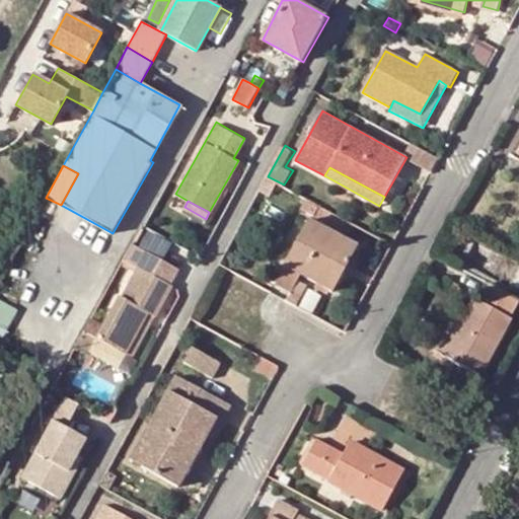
[(358,245),(309,220),(285,265),(301,273),(334,291),(358,245)]
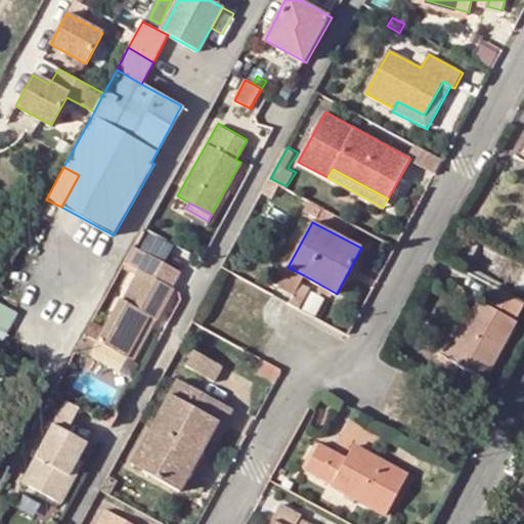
[(135,246),(125,263),(134,267),(144,251),(135,246)]
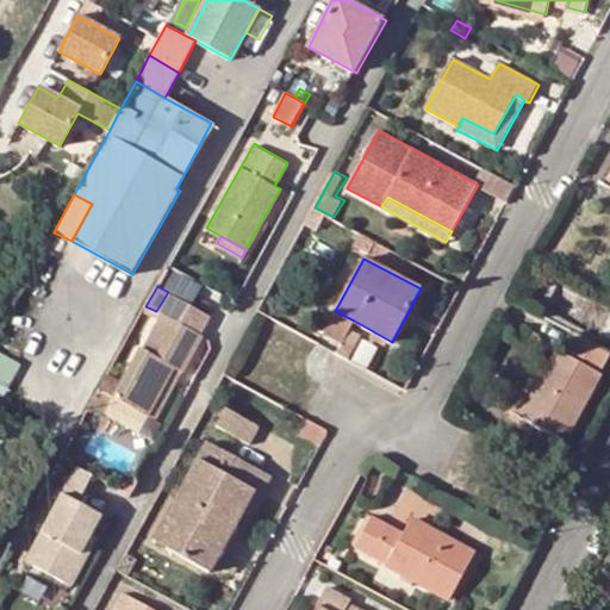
[(150,414),(170,377),(166,374),(172,362),(176,366),(185,371),(204,336),(200,334),(210,315),(170,293),(161,312),(165,315),(147,348),(143,346),(116,394),(116,396),(150,414)]
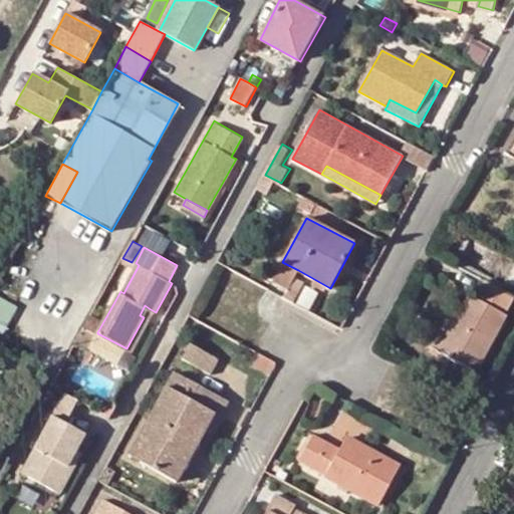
[(289,289),(298,270),(282,262),(273,280),(289,289)]
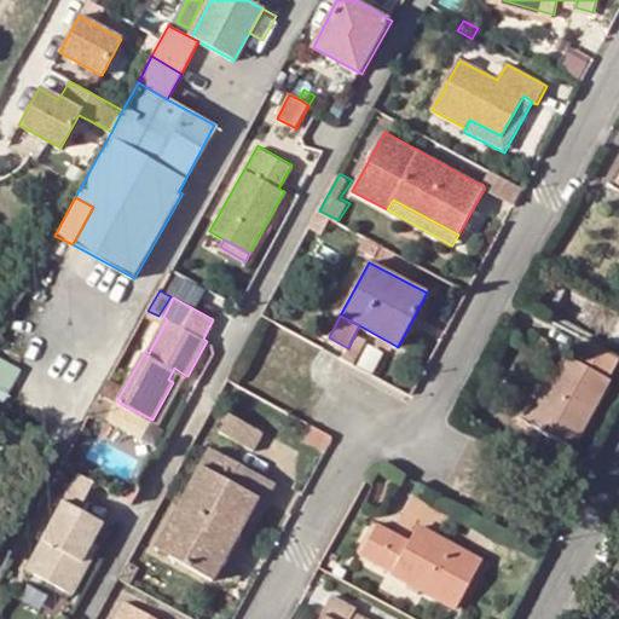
[(566,356),(549,387),(530,422),(576,449),(613,382),(609,379),(618,360),(618,357),(585,339),(573,359),(566,356)]
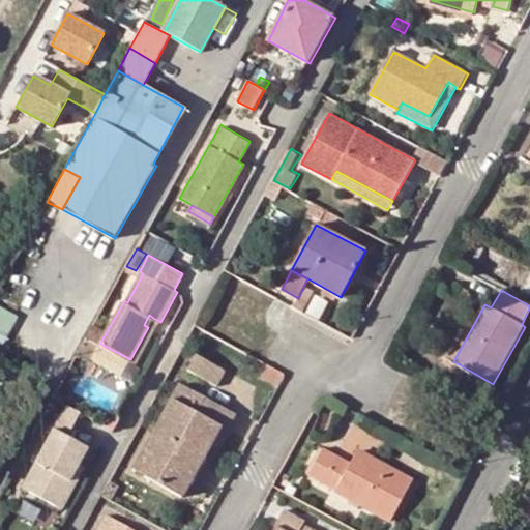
[(0,341),(5,343),(19,315),(0,305),(0,341)]
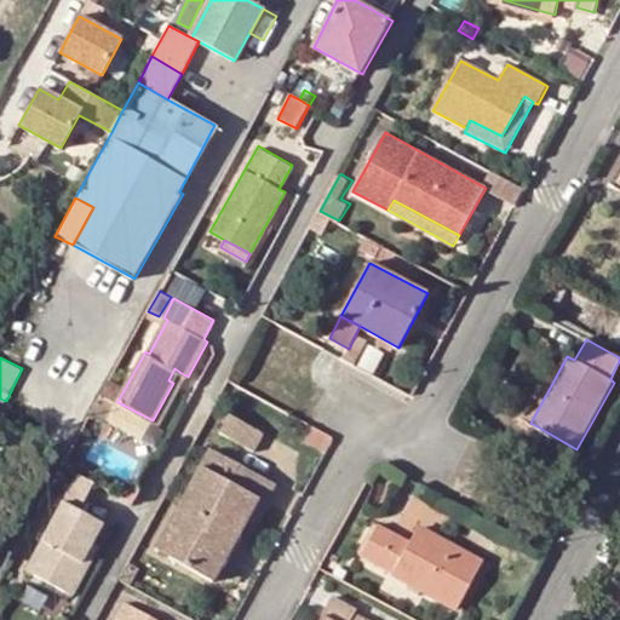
[(173,383),(179,372),(174,368),(168,380),(173,383)]
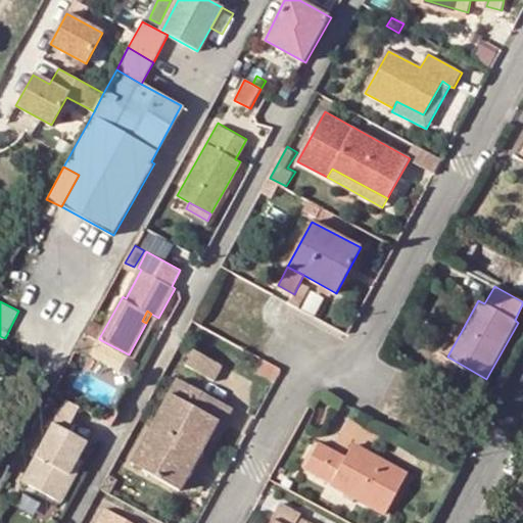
[(464,327),(455,322),(439,351),(447,357),(464,327)]
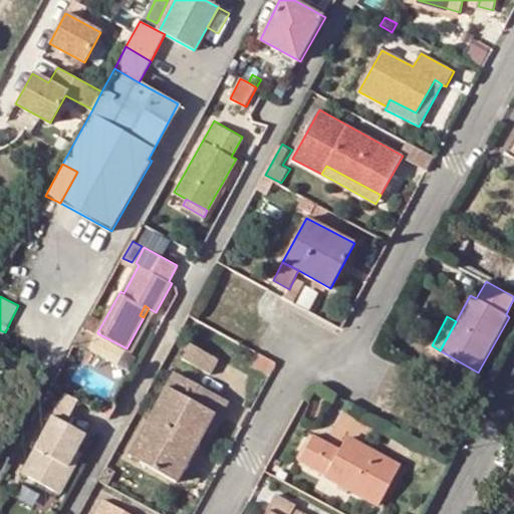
[(91,345),(97,333),(97,332),(84,325),(77,337),(91,345)]
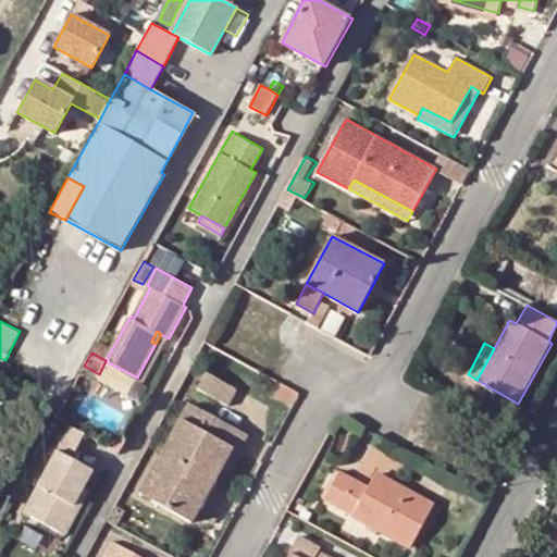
[(236,386),(206,370),(197,387),(226,403),(236,386)]
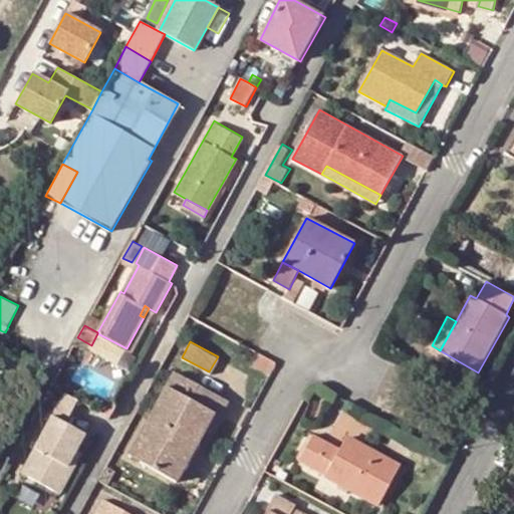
[(260,353),(253,367),(270,376),(278,362),(260,353)]
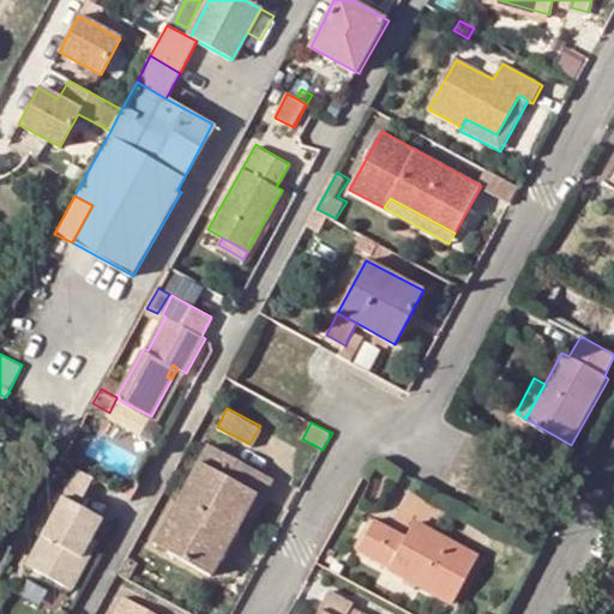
[(254,516),(275,479),(210,444),(200,462),(210,468),(168,549),(211,575),(246,511),(254,516)]
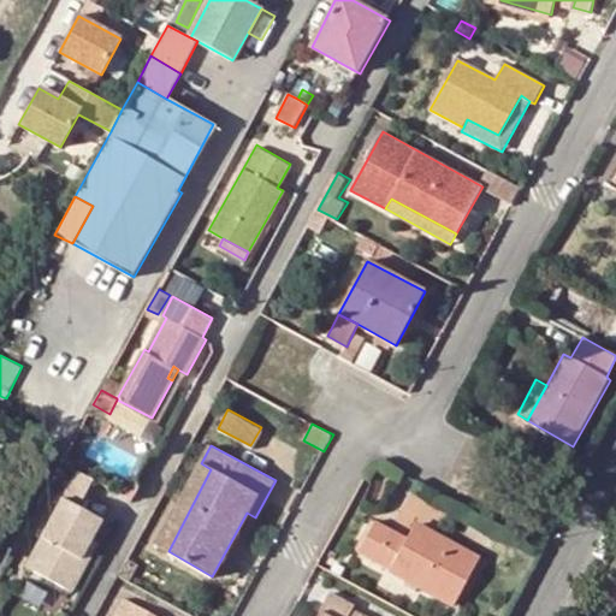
[(158,545),(169,551),(211,469),(201,463),(158,545)]
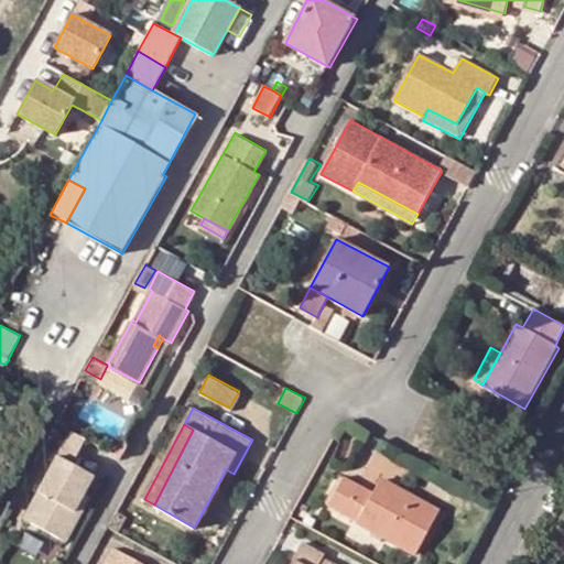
[(77,510),(86,495),(96,476),(75,464),(89,437),(74,431),(25,518),(67,541),(83,513),(77,510)]
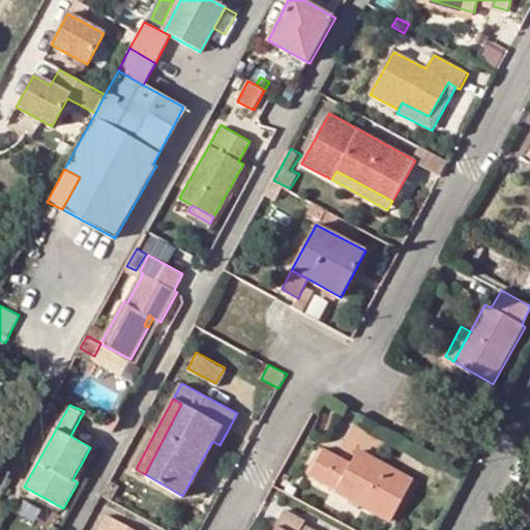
[(328,434),(333,415),(324,412),(319,431),(328,434)]
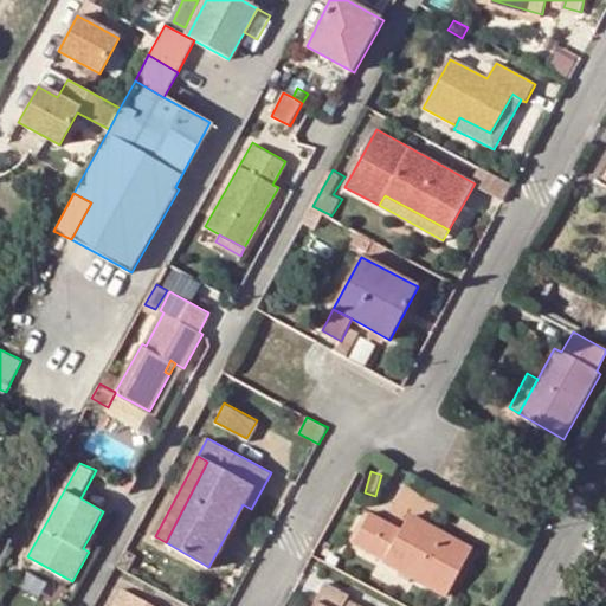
[(471,550),(408,516),(403,528),(371,511),(354,545),(449,594),(471,550)]
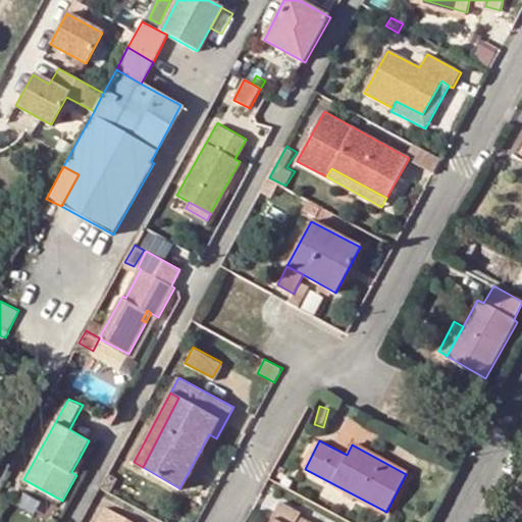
[(85,461),(80,458),(71,472),(76,475),(85,461)]
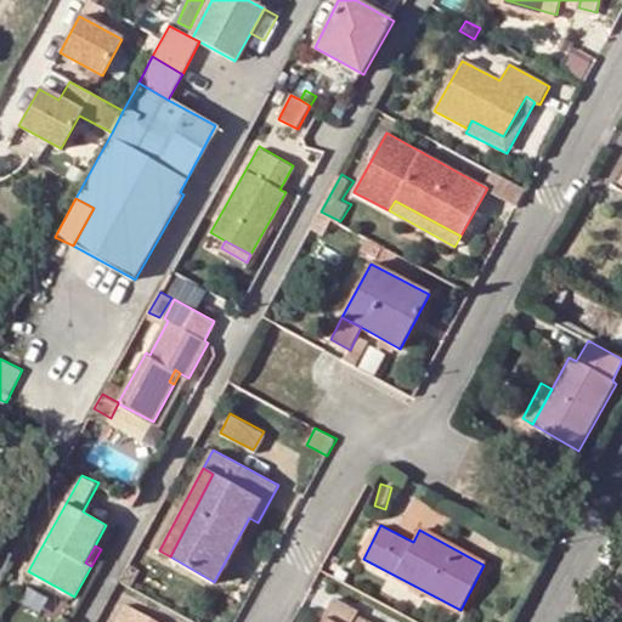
[(131,564),(122,580),(133,586),(142,570),(131,564)]
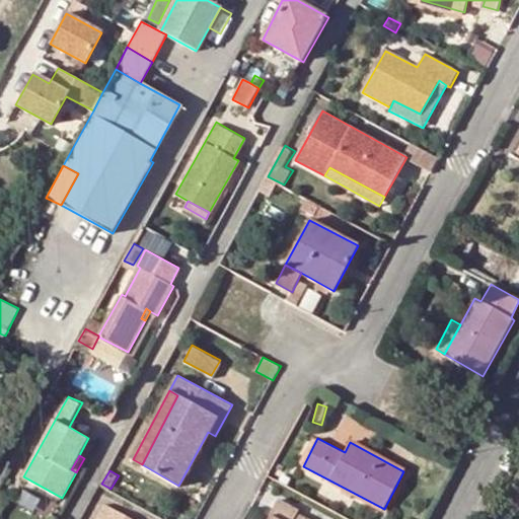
[(293,518),(297,513),(300,507),(282,497),(270,518),(293,518)]
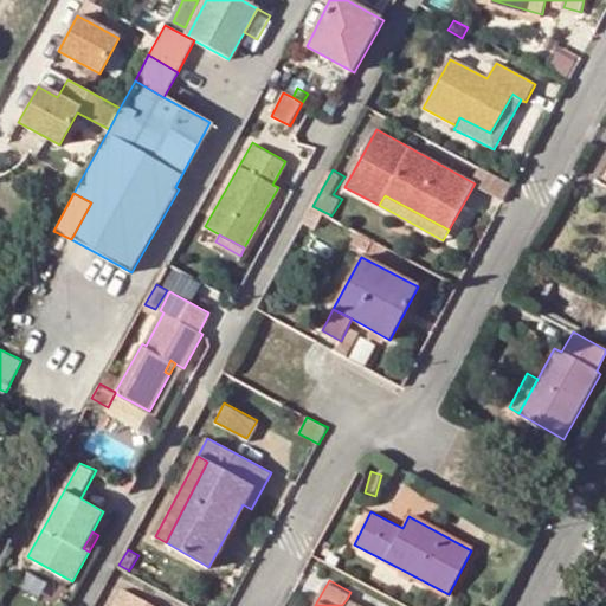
[(154,605),(123,588),(115,604),(117,605),(154,605)]
